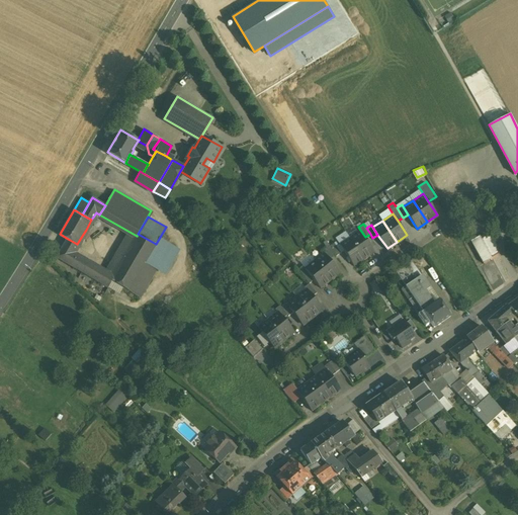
[(365,237),(360,230),(350,236),(364,257),(374,251),(365,237)]
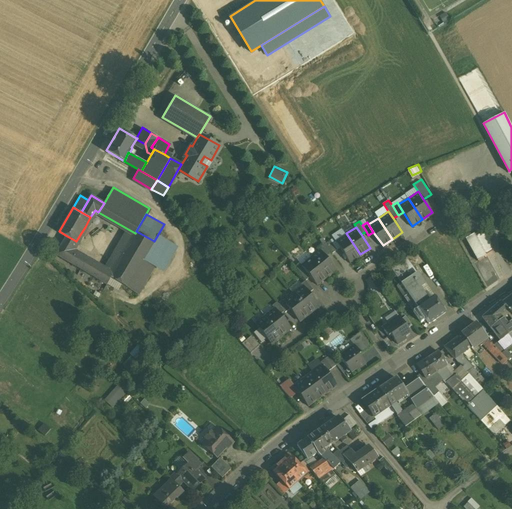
[(487,227),(475,234),(485,252),(492,248),(490,244),(492,243),(489,239),(491,238),(489,234),(490,233),(487,227)]
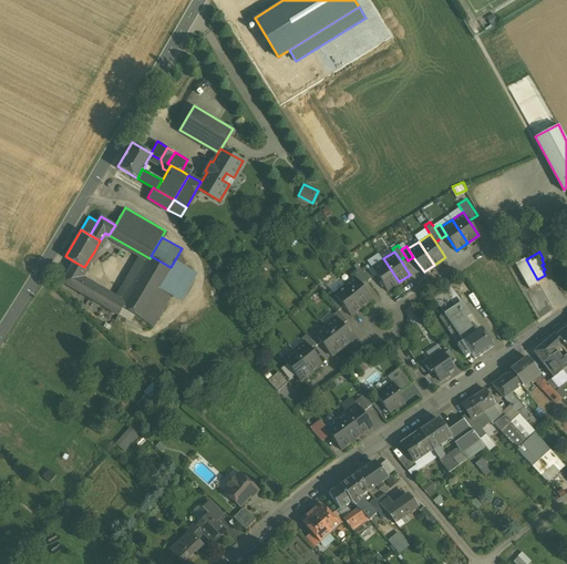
[(123,303),(121,306),(122,307),(141,318),(145,310),(160,286),(171,267),(151,256),(150,258),(123,303)]
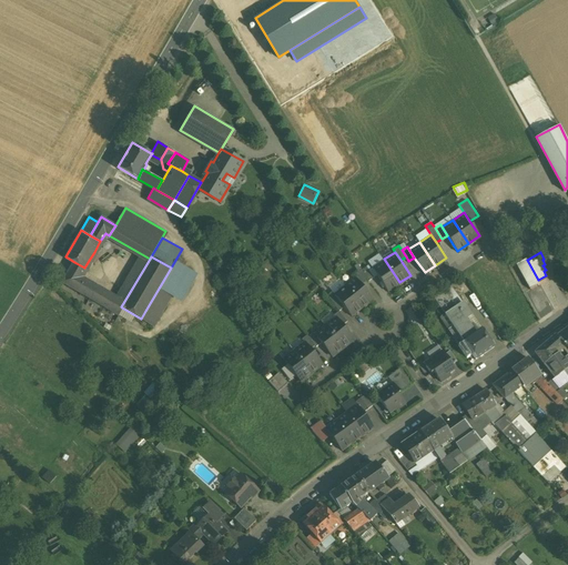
[(526,258),(516,263),(529,288),(539,282),(538,280),(527,260),(526,258)]
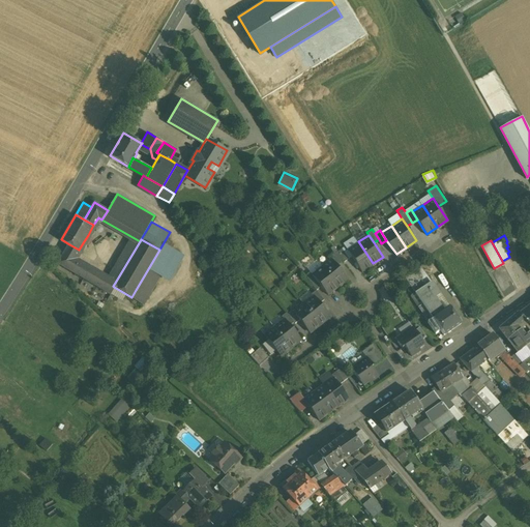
[(358,241),(348,249),(362,270),(373,263),(358,241)]
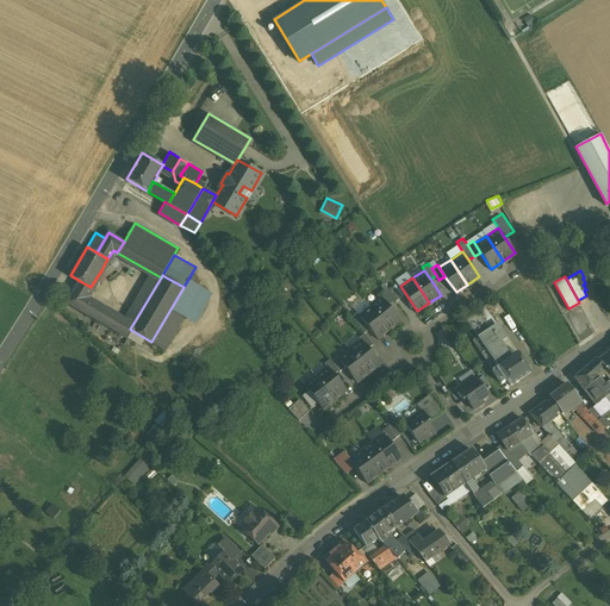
[(91,287),(80,281),(67,301),(128,337),(131,330),(130,329),(132,325),(85,297),(91,287)]
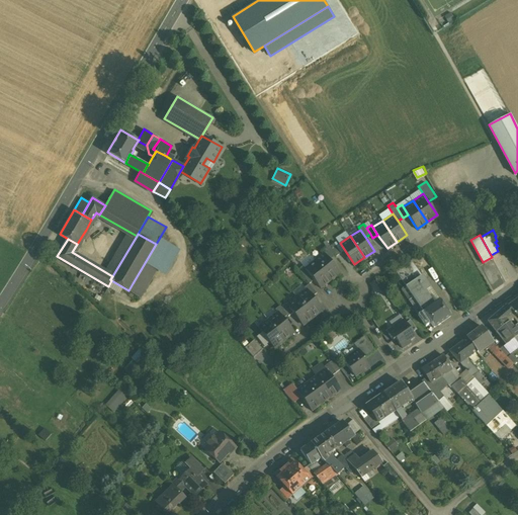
[(341,250),(334,240),(330,244),(337,253),(341,250)]
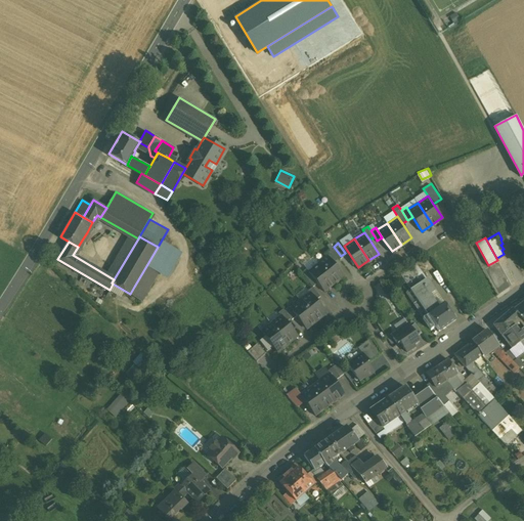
[(158,247),(147,264),(158,271),(165,274),(175,257),(158,247)]
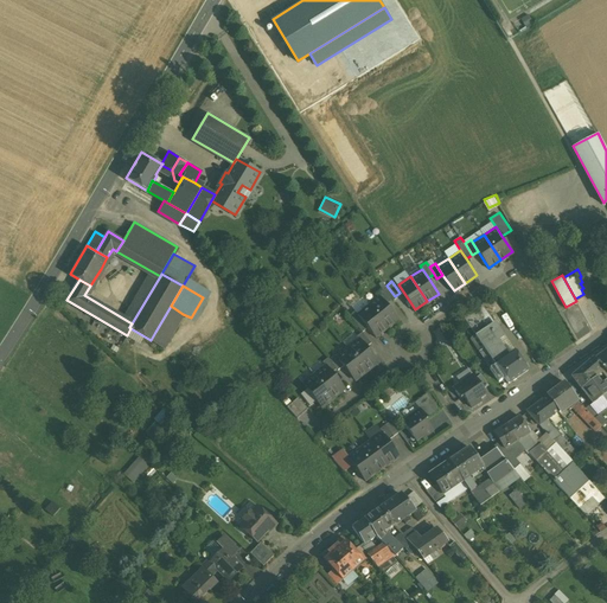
[(398,318),(379,294),(368,303),(387,327),(398,318)]
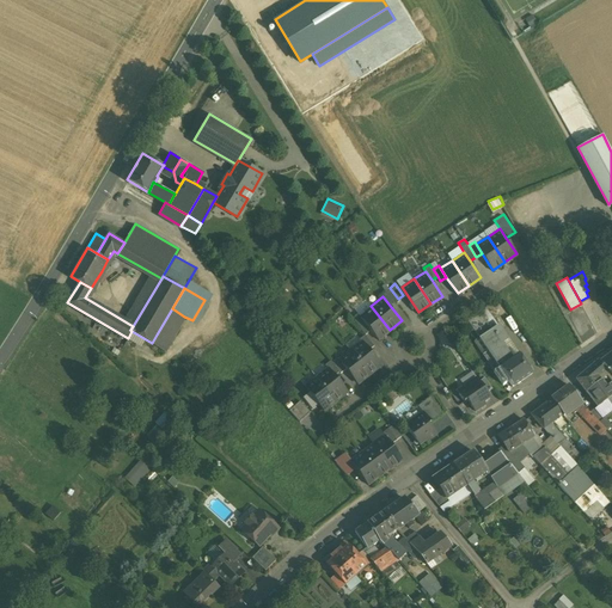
[(390,330),(371,306),(360,314),(371,329),(379,338),(390,330)]
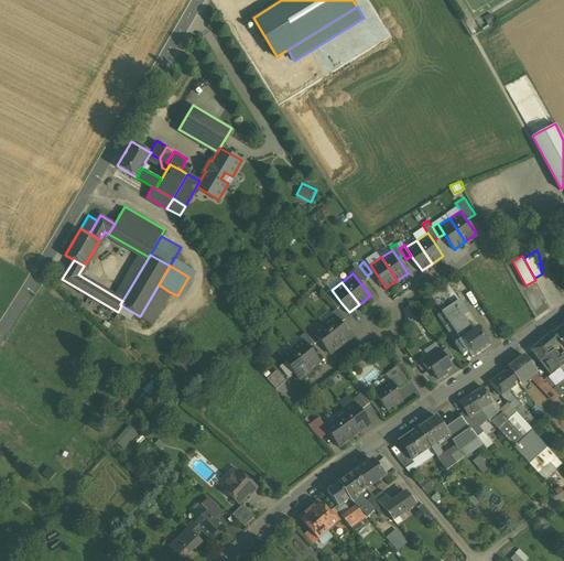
[(461,300),(447,282),(431,294),(442,310),(453,302),(454,304),(461,300)]
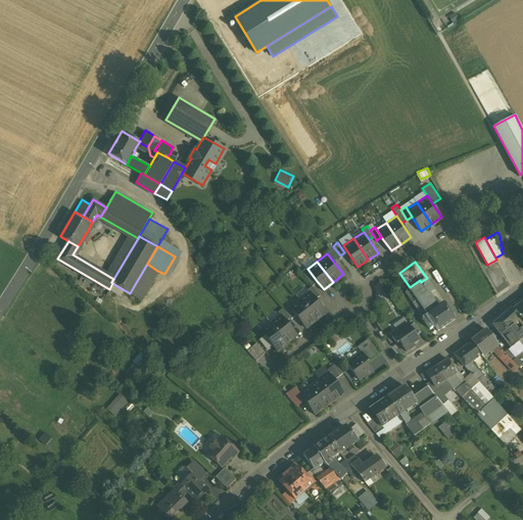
[(147,264),(134,286),(145,292),(157,271),(147,264)]
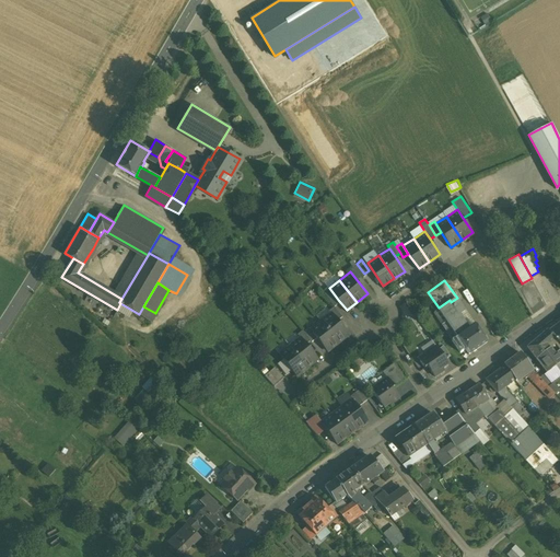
[(329,288),(327,286),(322,289),(334,304),(335,304),(339,301),(329,288)]
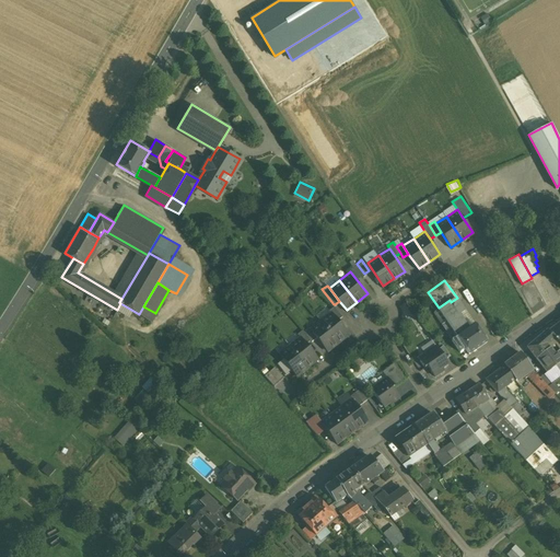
[(464,309),(457,298),(451,302),(458,312),(464,309)]
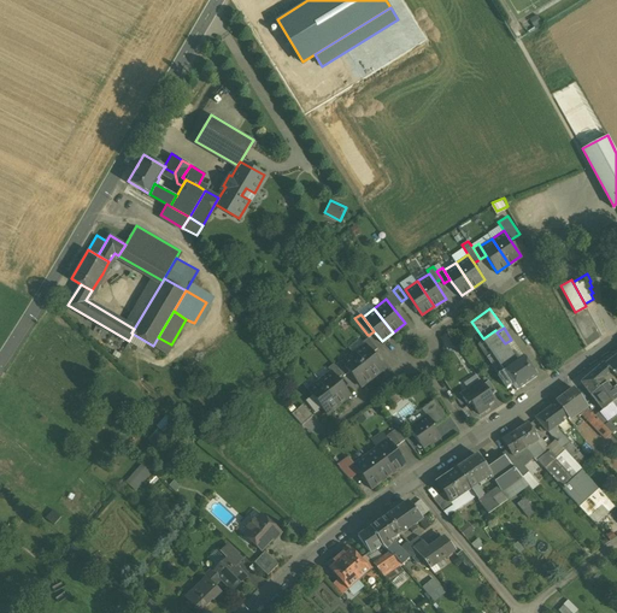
[(497,332),(495,330),(483,339),(504,369),(516,360),(505,343),(497,332)]
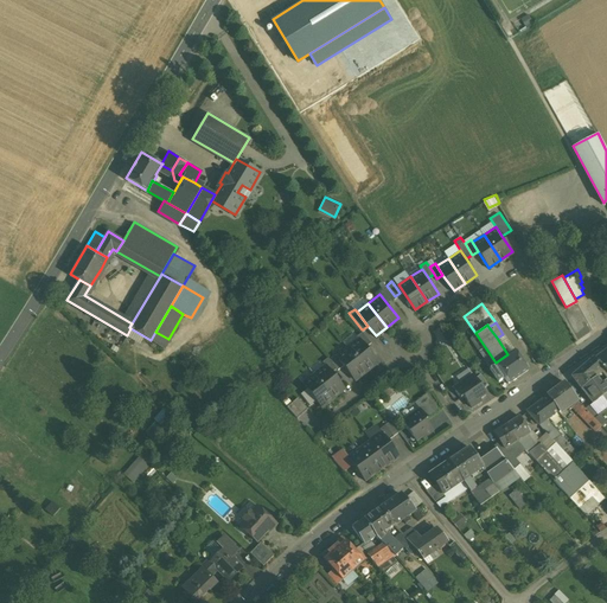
[(363,329),(362,329),(357,334),(359,337),(365,345),(371,341),(363,329)]
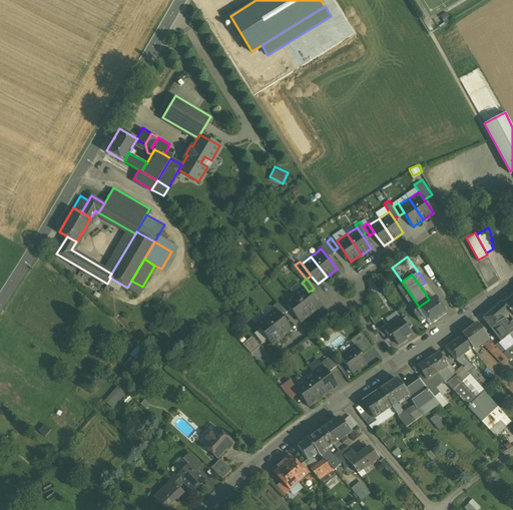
[(142,287),(131,281),(127,288),(138,294),(142,287)]
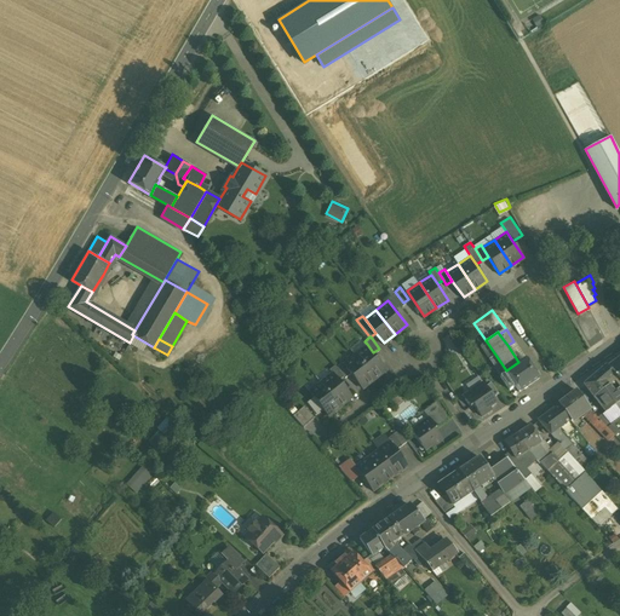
[(373,352),(367,344),(355,353),(374,378),(385,368),(373,352)]
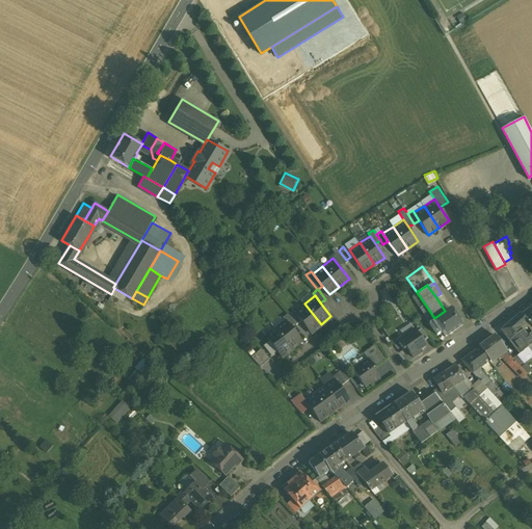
[(321,324),(304,303),(295,311),(301,319),(312,332),(321,324)]
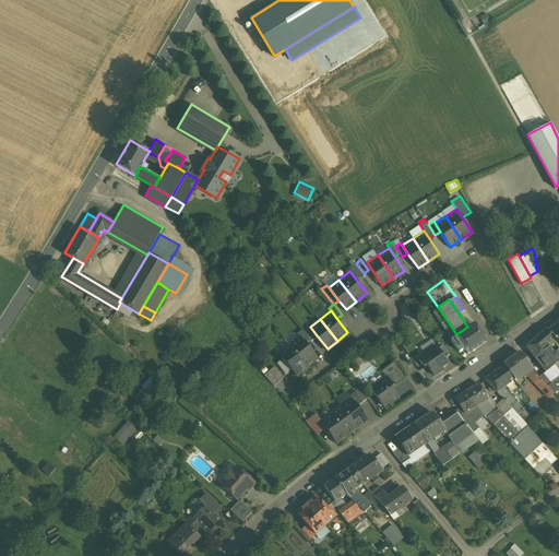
[(558,319),(549,329),(555,335),(558,340),(558,319)]
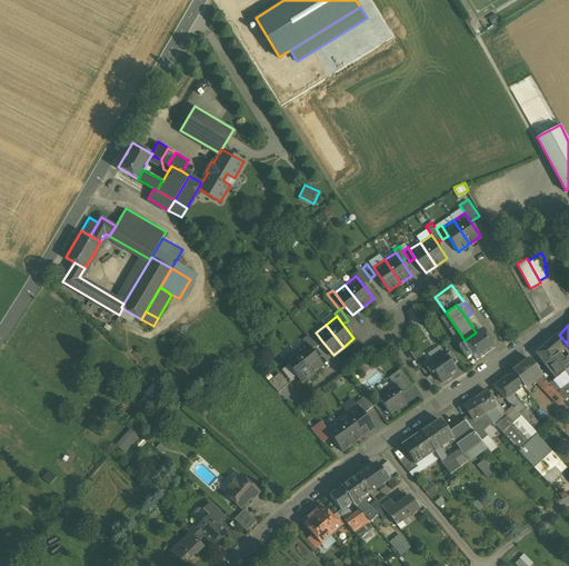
[(465,340),(459,344),(468,356),(472,353),(477,358),(495,345),(482,328),(476,333),(465,340)]
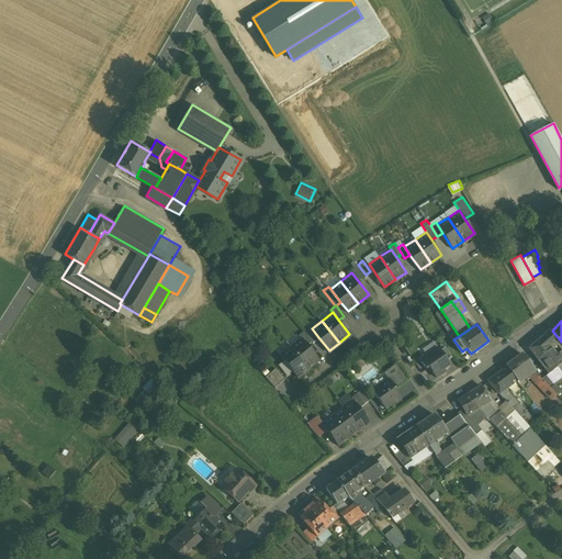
[(312,328),(310,326),(305,331),(313,341),(318,337),(312,328)]
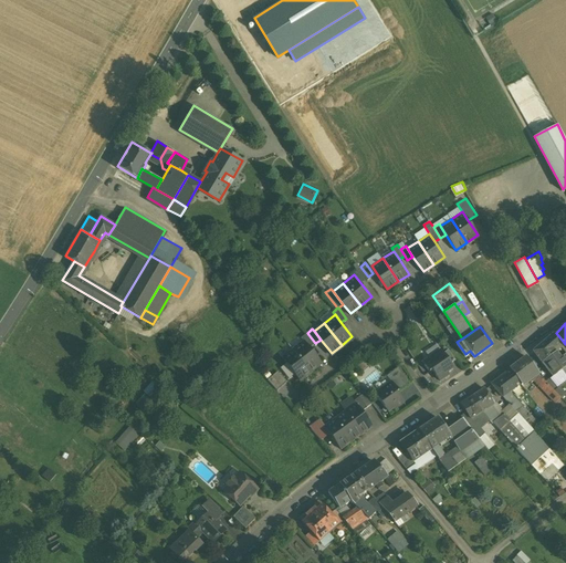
[(554,331),(545,339),(553,347),(562,340),(556,333),(554,331)]
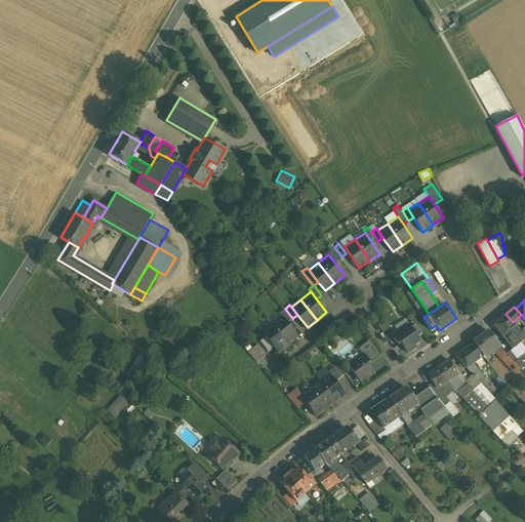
[(291,317),(283,308),(279,312),(281,315),(286,321),(291,317)]
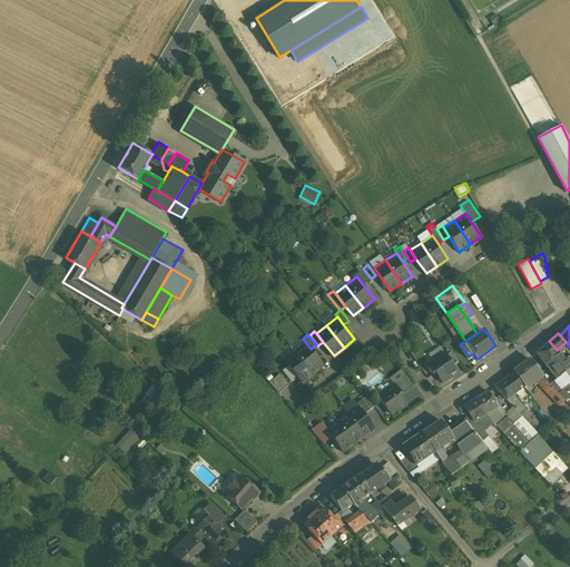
[(549,341),(536,352),(546,363),(559,352),(557,350),(549,341)]
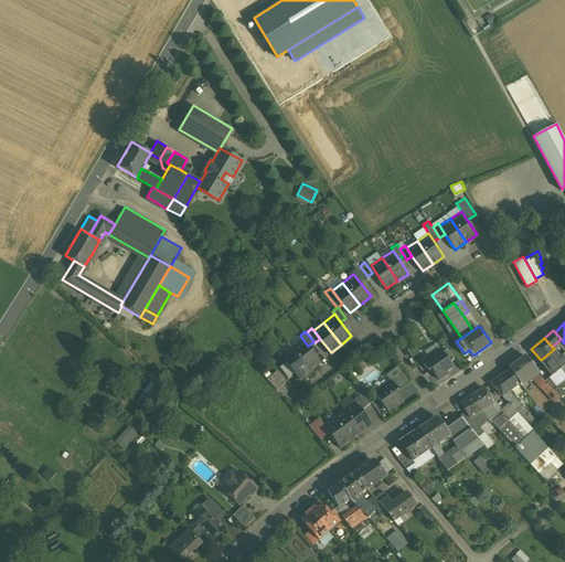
[(308,346),(302,339),(292,347),(310,369),(320,361),(308,346)]
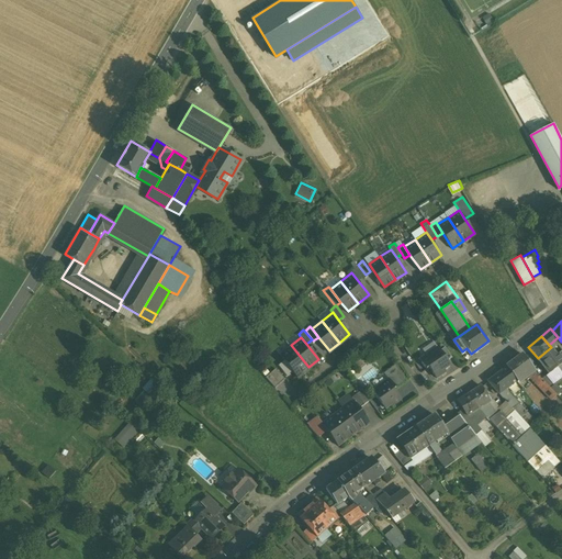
[(308,367),(291,345),(280,354),(298,376),(308,367)]
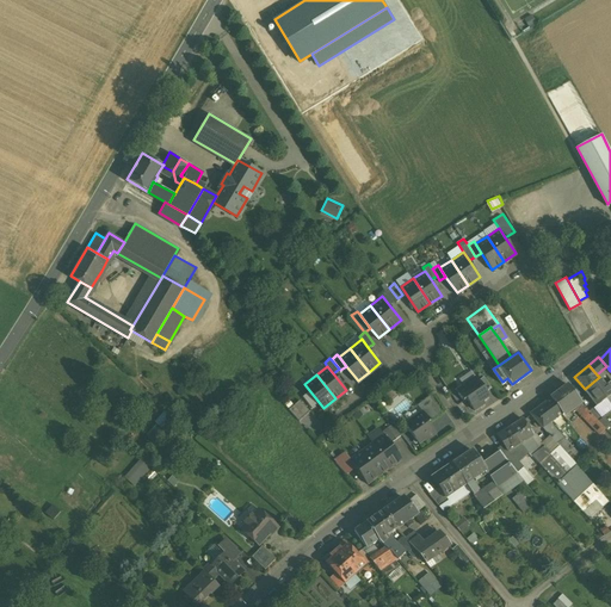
[(475,375),(456,388),(463,398),(467,396),(474,408),(479,406),(476,403),(489,395),(486,390),(477,378),(475,375)]
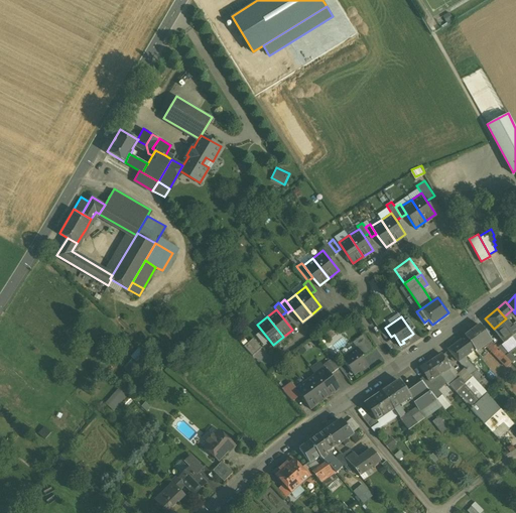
[(415,326),(408,316),(403,319),(410,330),(415,326)]
